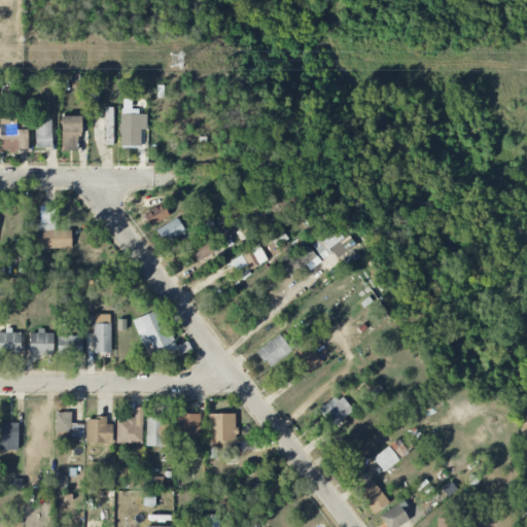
[(89,105),(99,106),(99,94),(89,94),(89,105)]
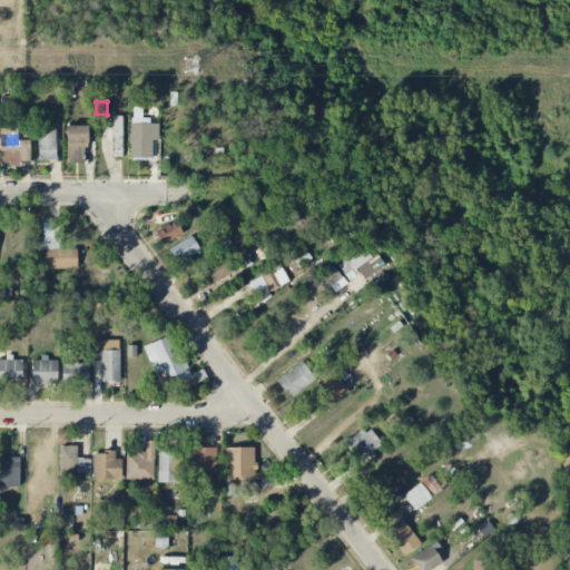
[(151,158),(151,140),(159,140),(159,124),(148,124),(148,118),(130,118),(129,158),(151,158)]
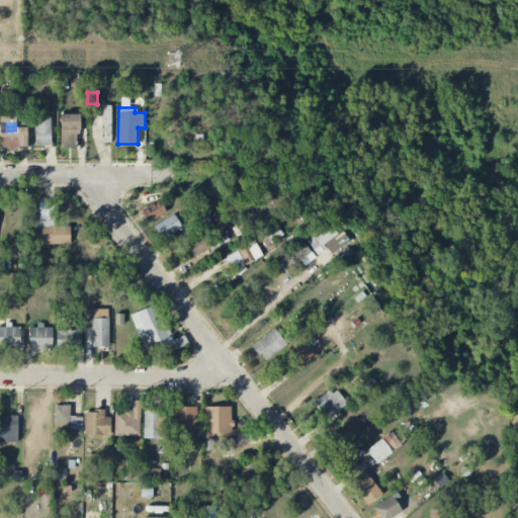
[(51,114),(33,115),(34,146),(52,146),(51,114)]
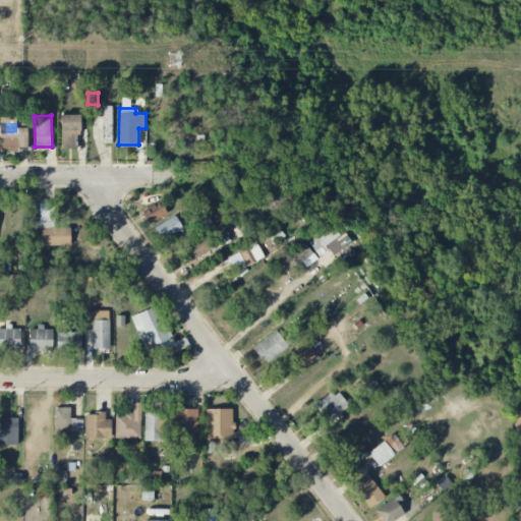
[(60,115),(61,150),(79,149),(78,115),(60,115)]
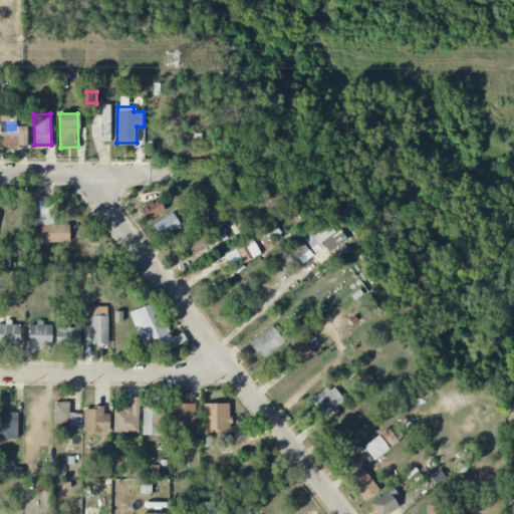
[(15,115),(0,115),(0,143),(0,148),(27,147),(26,126),(16,126),(15,115)]
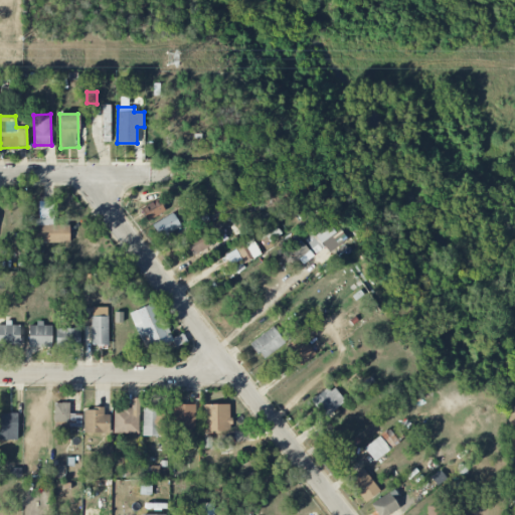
[(164,212),(157,199),(141,208),(149,221),(164,212)]
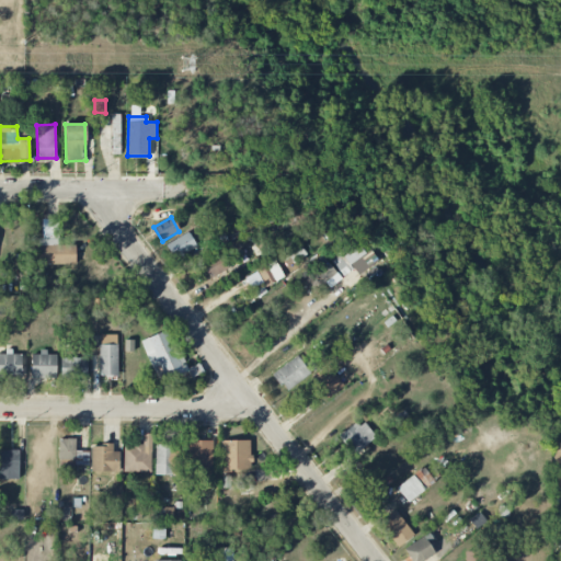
[(173,259),(197,249),(190,232),(167,243),(173,259)]
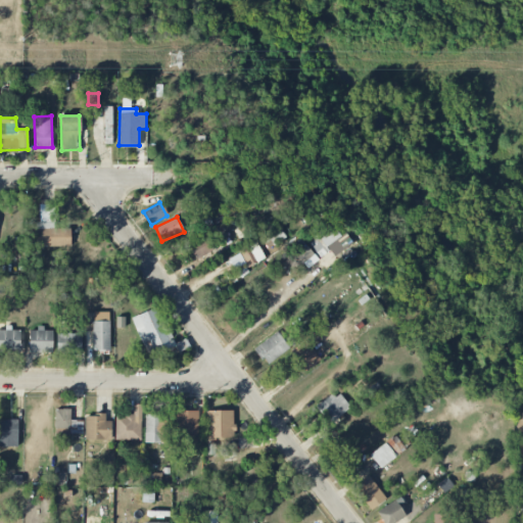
[(70,246),(70,228),(52,229),(52,222),(35,223),(36,247),(70,246)]
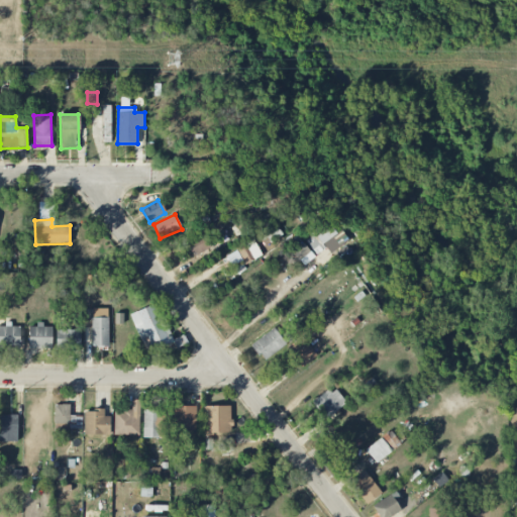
[(315,254),(326,248),(329,253),(342,245),(337,237),(339,235),(343,240),(346,238),(341,231),(336,234),(327,219),(317,226),(320,230),(305,239),(315,254)]
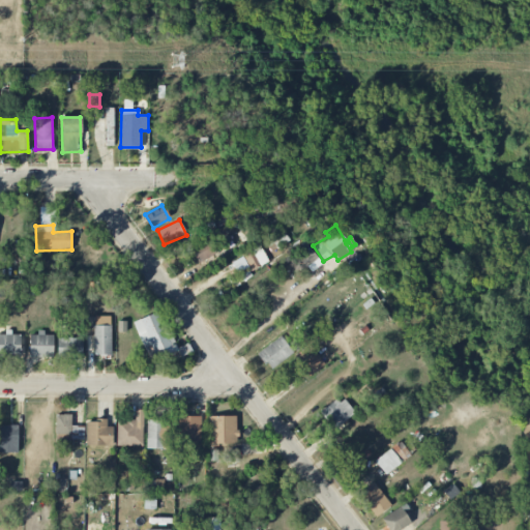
[(198,263),(216,253),(208,238),(190,248),(198,263)]
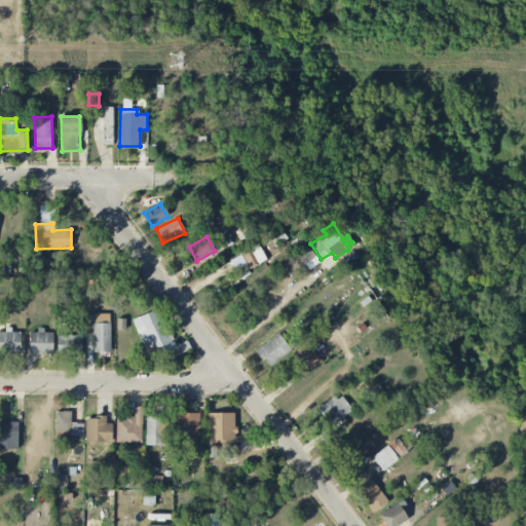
[(321,261),(301,239),(292,249),(310,270),(321,261)]
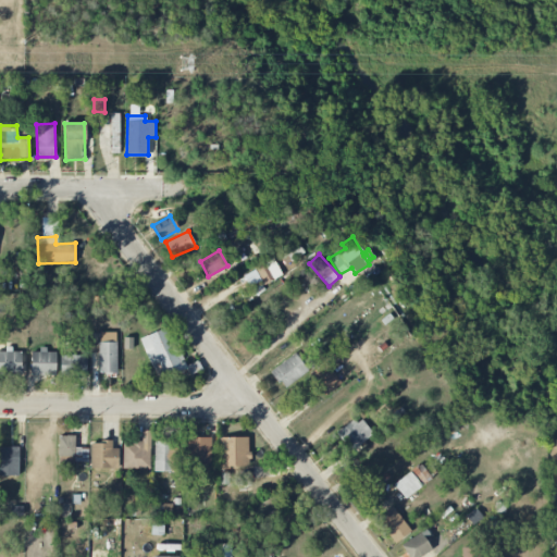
[(255,267),(264,285),(283,275),(273,257),(255,267)]
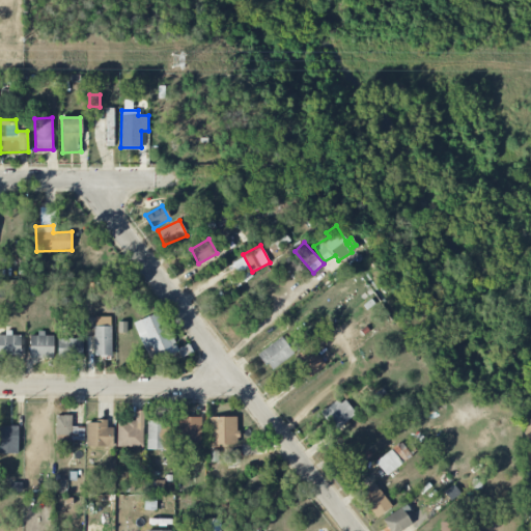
[(238,273),(248,267),(243,257),(232,262),(238,273)]
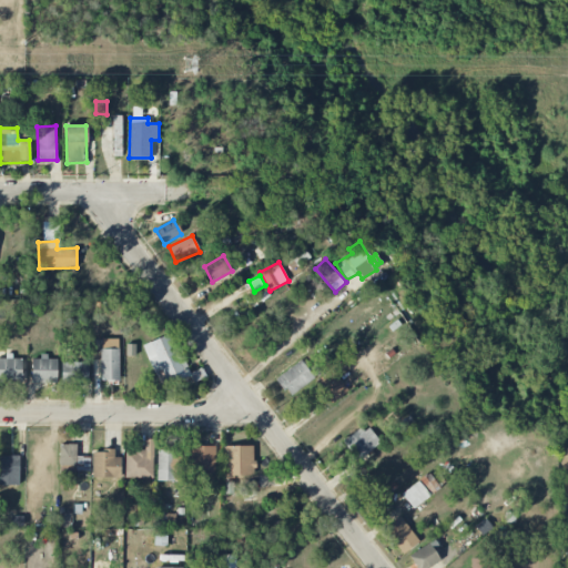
[(143,345),(155,377),(162,375),(165,385),(186,377),(170,334),(143,345)]
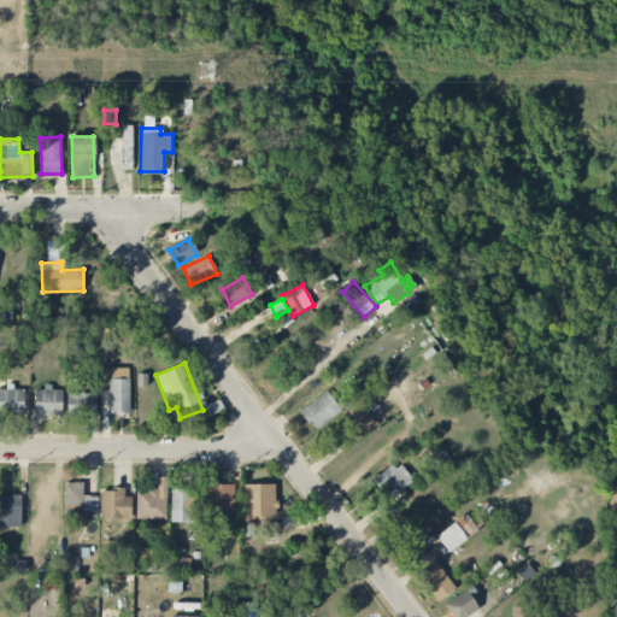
[(130,369),(110,368),(110,413),(129,413),(130,369)]
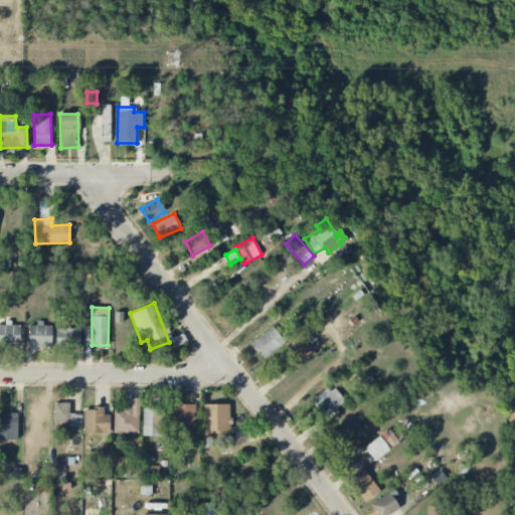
[(0,323),(0,345),(19,345),(19,325),(11,325),(11,323),(0,323)]
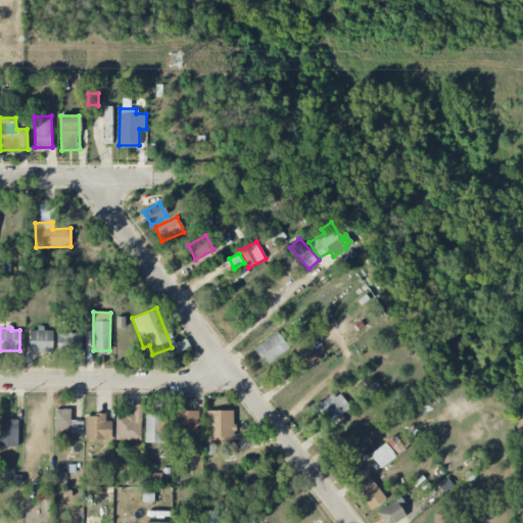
[(52,352),(53,329),(37,328),(37,331),(30,331),(29,352),(52,352)]
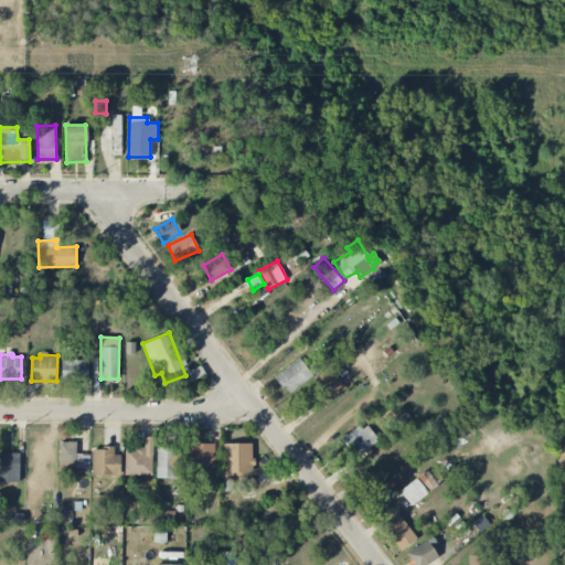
[(288,394),(312,376),(299,359),(275,375),(288,394)]
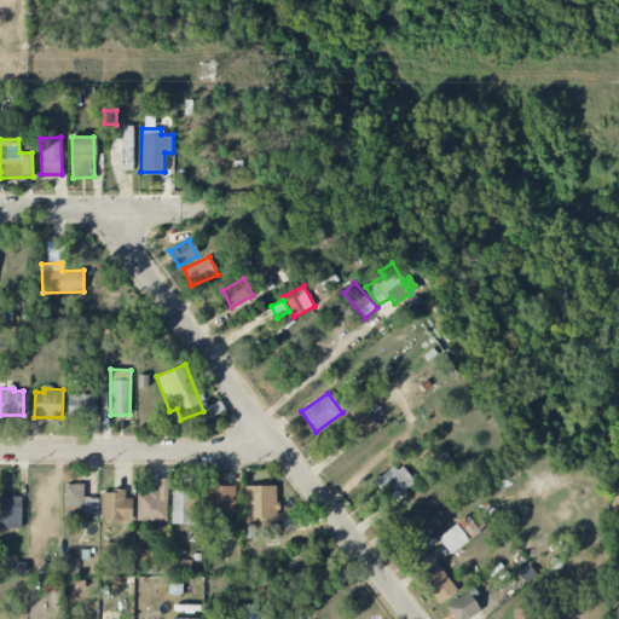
[(67,418),(96,418),(96,395),(68,394),(67,418)]
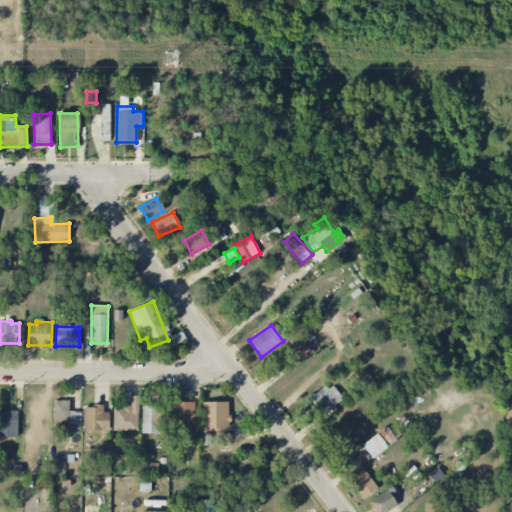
[(285,344),(299,363),(314,352),(300,333),(285,344)]
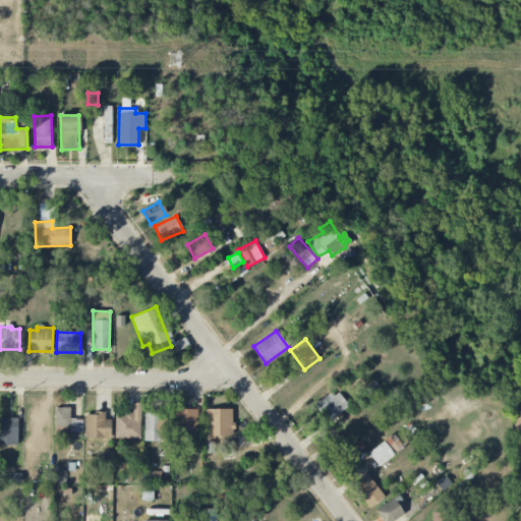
[(334,390),(314,405),(328,421),(347,407),(334,390)]
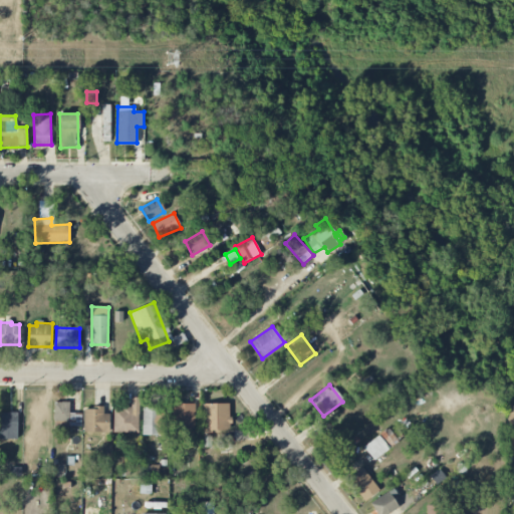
[(113,408),(113,433),(139,433),(140,398),(131,397),(131,409),(113,408)]
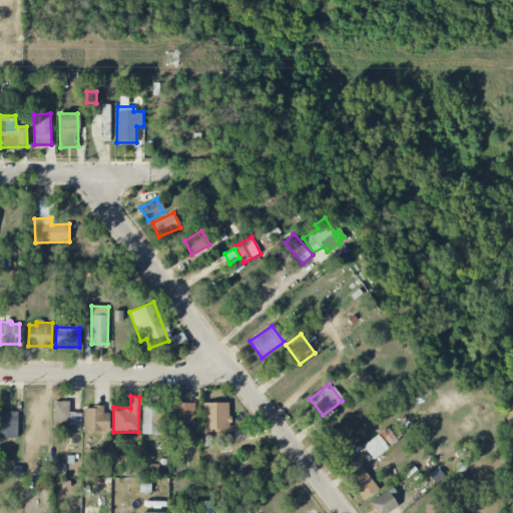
[(54,418),(60,418),(60,426),(81,426),(81,413),(69,413),(69,401),(53,402),(54,418)]
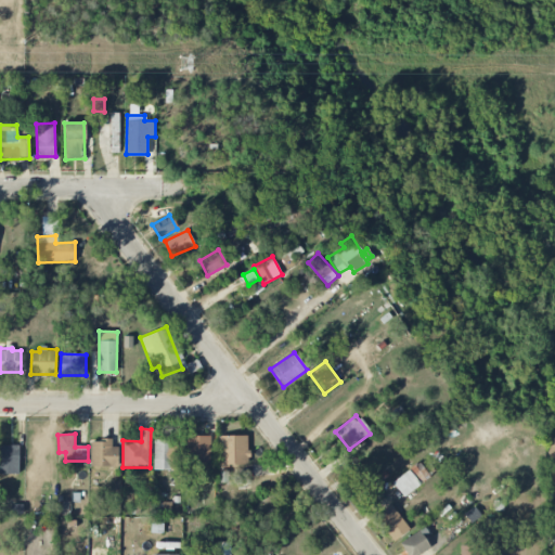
[(219,465),(248,464),(247,435),(219,436),(219,465)]
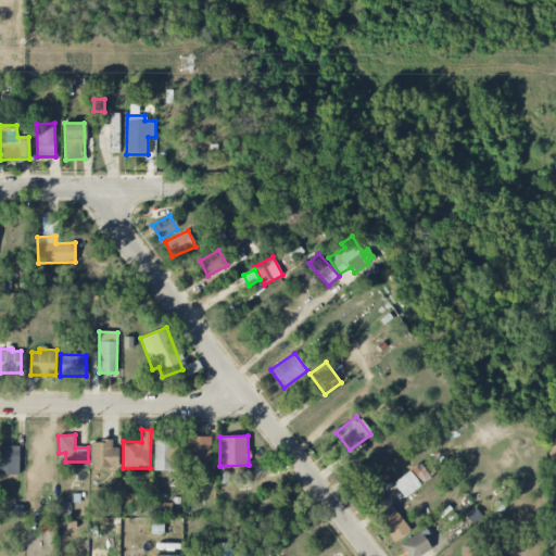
[(210,437),(186,437),(187,464),(211,463),(210,437)]
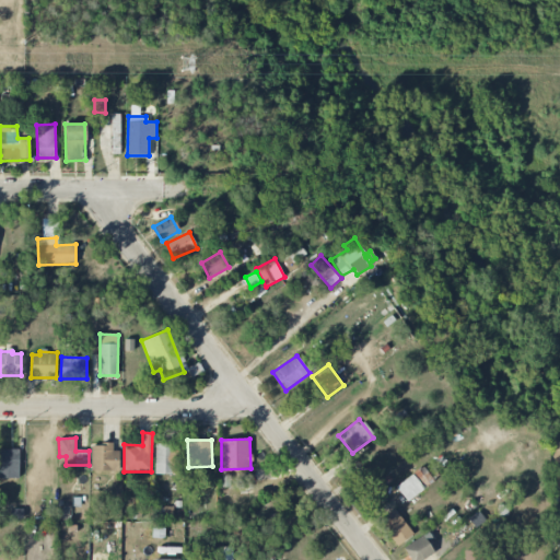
[(175,475),(176,442),(155,441),(154,474),(175,475)]
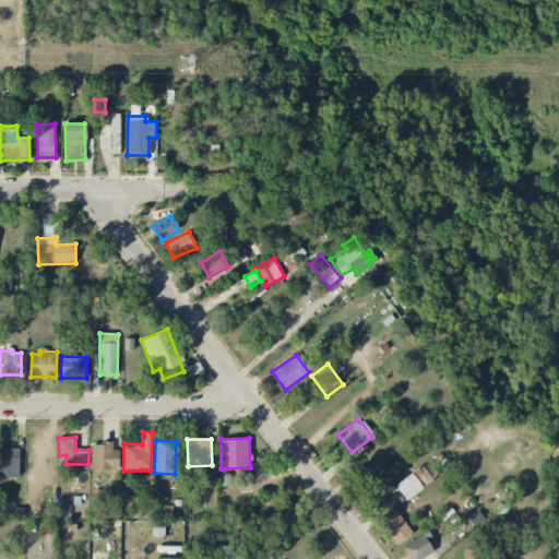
[(119,471),(119,450),(113,450),(113,443),(92,443),(91,470),(119,471)]
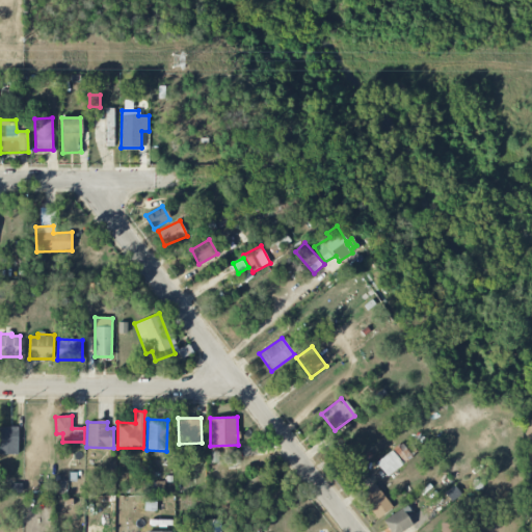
[(0,454),(18,454),(19,427),(0,426),(0,454)]
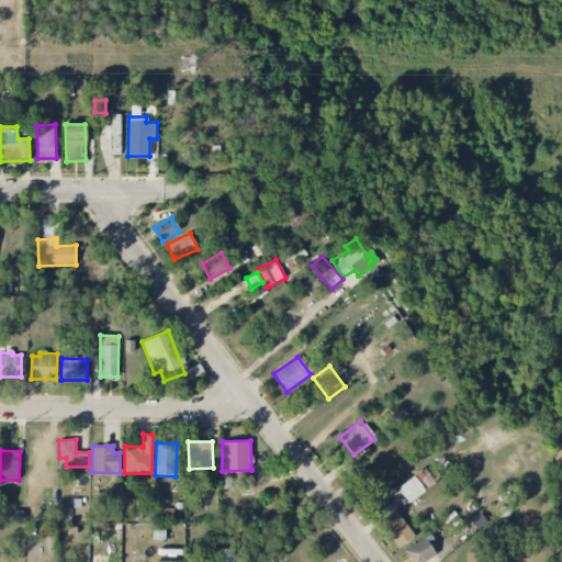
[(435,481),(423,467),(396,490),(409,504),(435,481)]
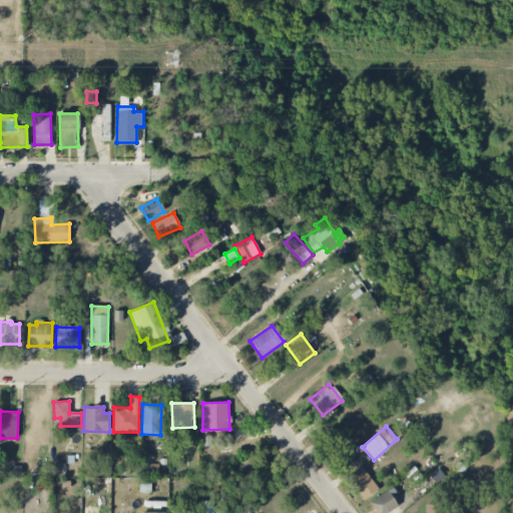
[(363,500),(378,490),(362,466),(347,476),(363,500)]
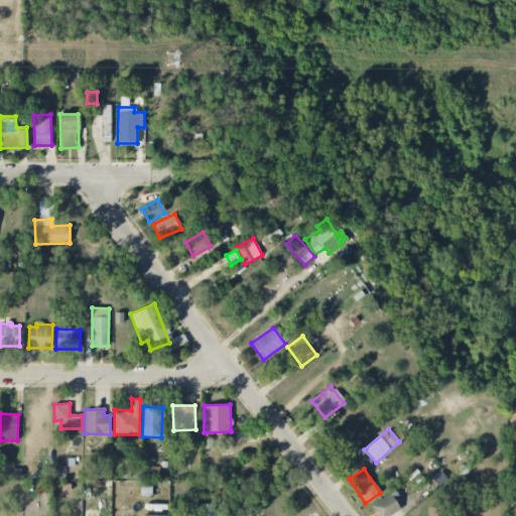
[(370,506),(377,515),(389,515),(400,509),(389,493),(370,506)]
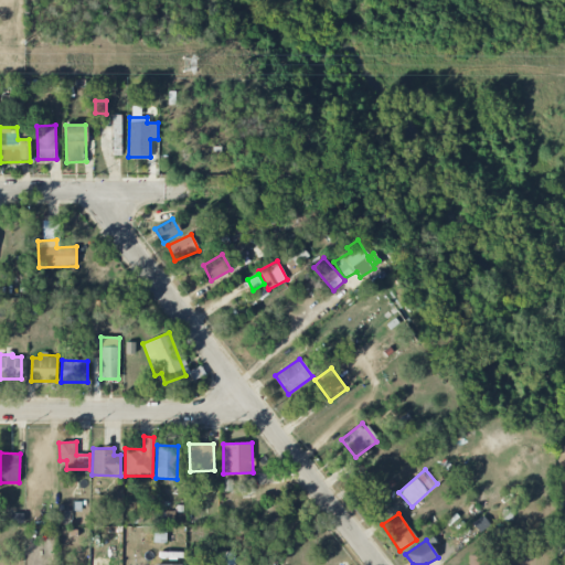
[(488,564),(489,555),(468,555),(468,564),(488,564)]
